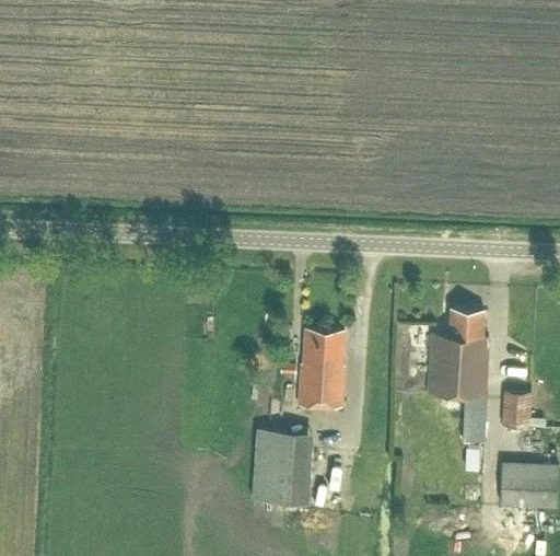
[(483,311),(450,309),(448,336),(431,335),(429,395),(465,396),(463,464),(482,465),(488,338),(481,337),(483,311)]
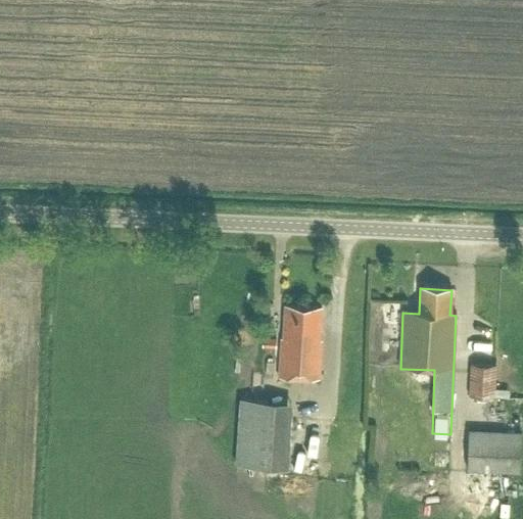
[(284,308),(283,342),(281,342),(279,379),(319,381),(321,343),(319,343),(321,310),(284,308)]
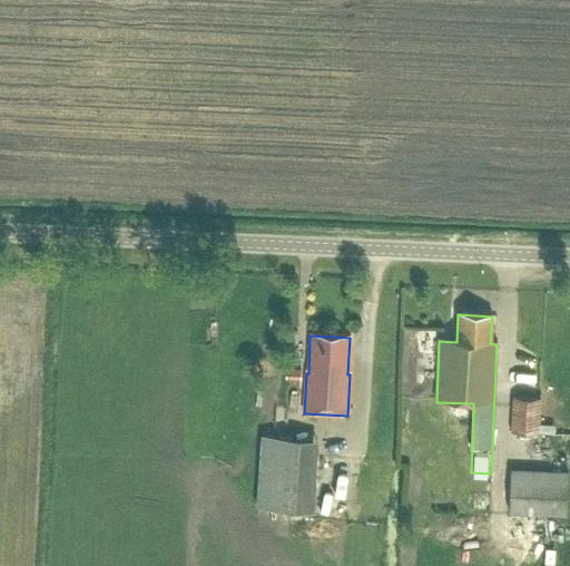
[(301,372),(286,371),(286,382),(301,383),(301,372)]
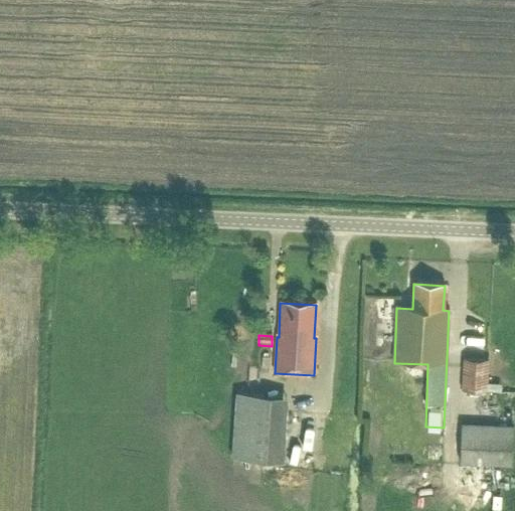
[(462,392),(487,393),(489,361),(464,360),(462,392)]
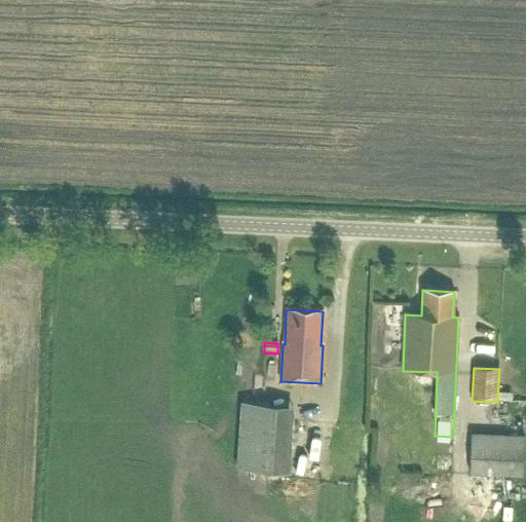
[(236,470),(289,474),(293,407),(240,404),(236,470)]
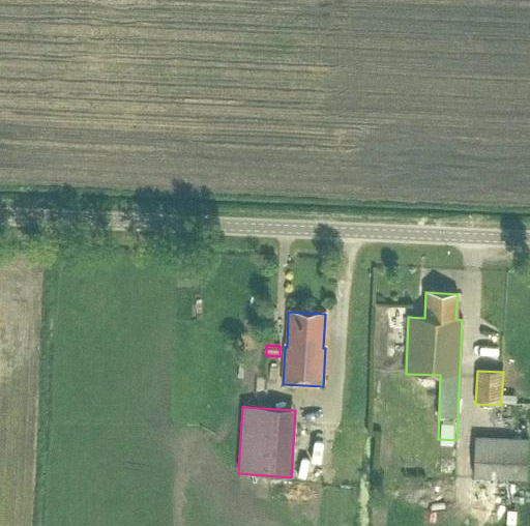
[(527,481),(528,440),(474,438),(472,479),(527,481)]
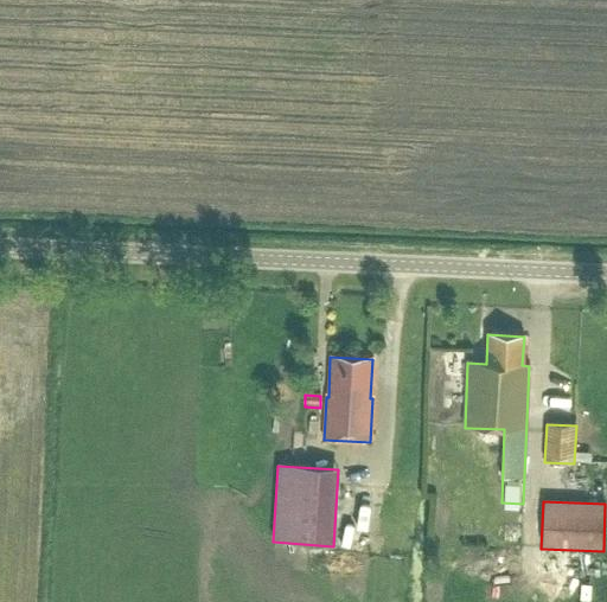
[(558,554),(558,575),(572,575),(572,555),(558,554)]
